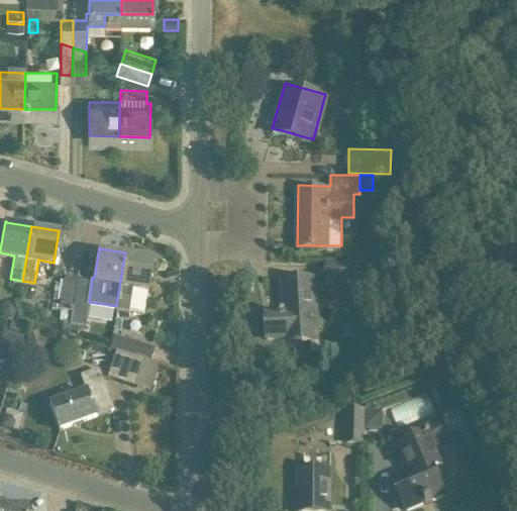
[(123,263),(116,306),(143,311),(152,257),(151,257),(125,252),(123,263)]
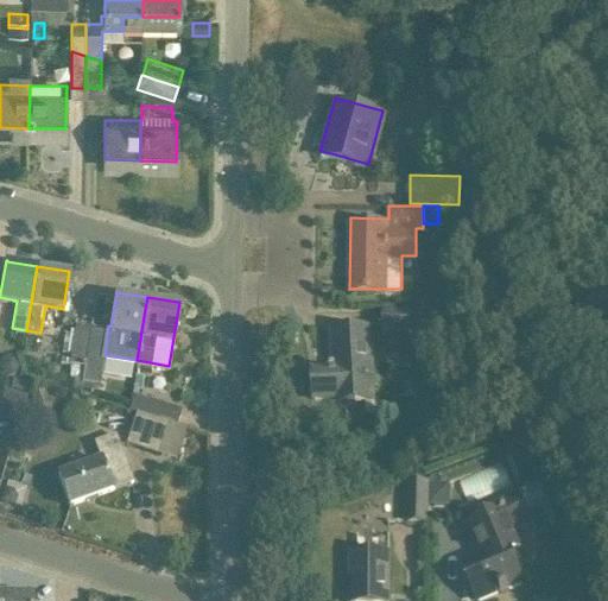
[(386,324),(413,326),(415,307),(386,307),(386,324)]
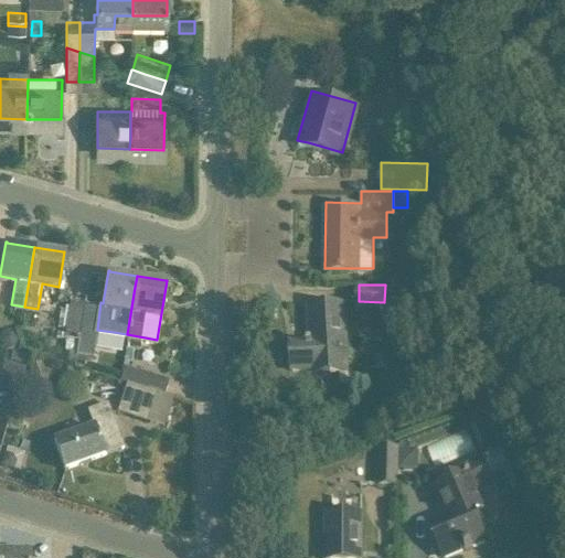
[(78,336),(84,300),(71,298),(65,334),(78,336)]
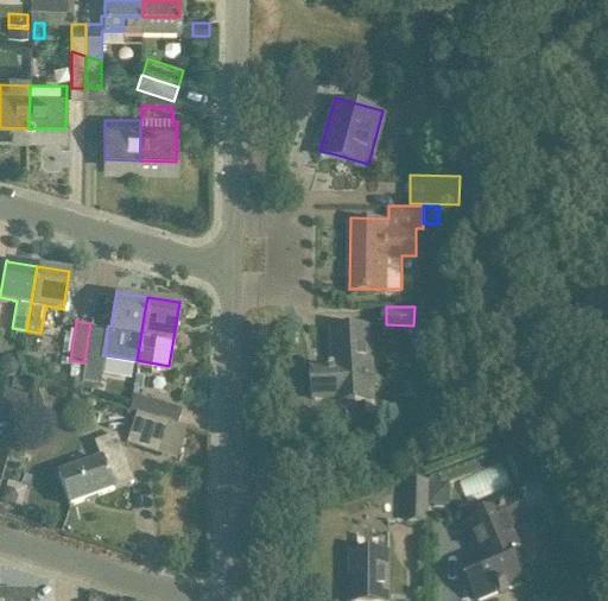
[(90,323),(84,362),(82,379),(93,380),(100,381),(105,355),(108,326),(90,323)]
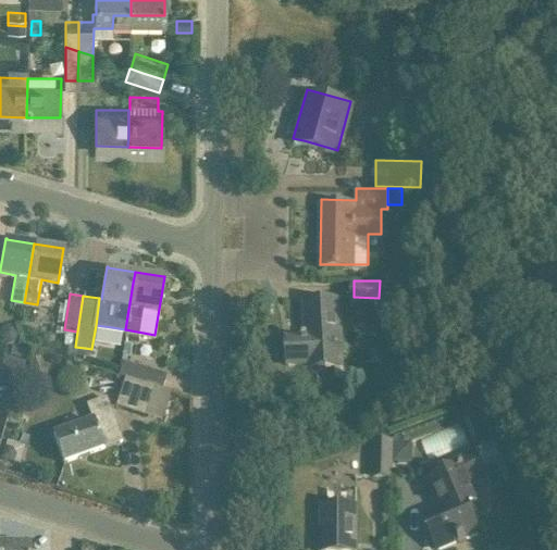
[(288,361),(299,361),(309,360),(309,364),(343,362),(339,296),(306,298),(307,333),(287,334),(288,361)]
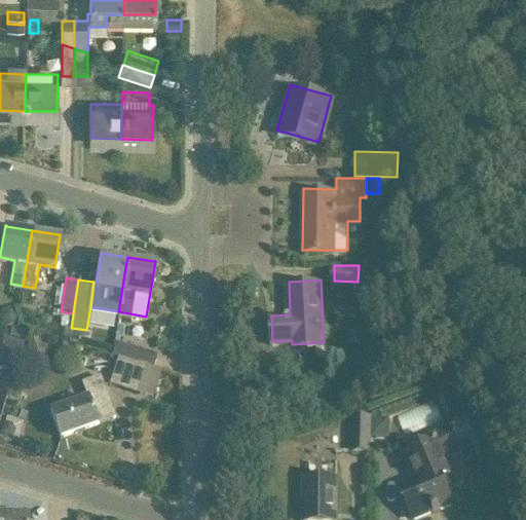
[(62,312),(60,322),(69,324),(71,313),(62,312)]
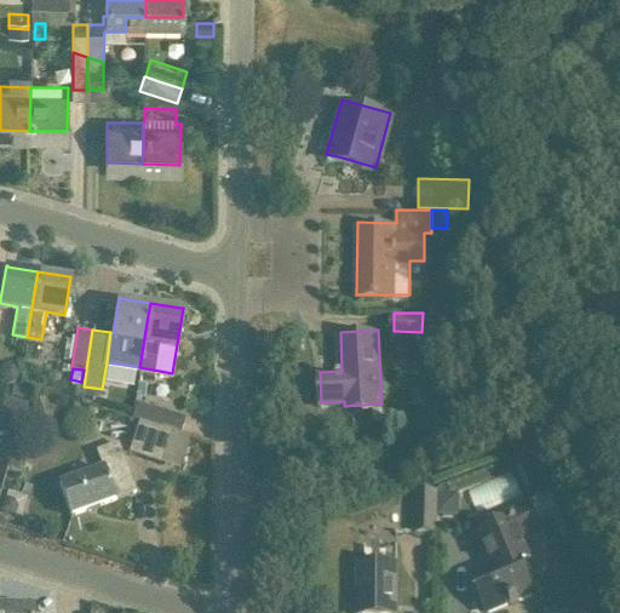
[(139,377),(136,399),(141,400),(142,393),(145,394),(148,378),(139,377)]
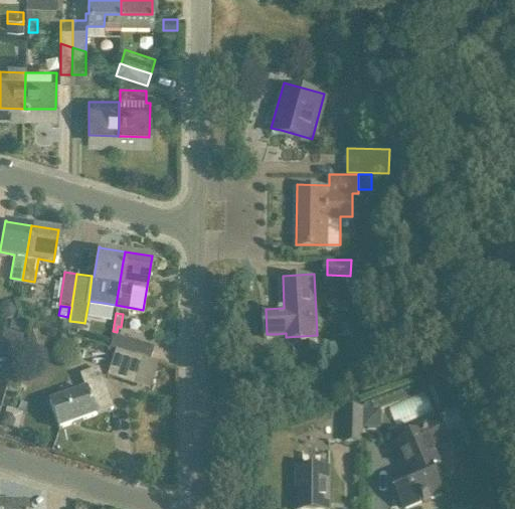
[(12,315),(9,325),(21,329),(25,319),(12,315)]
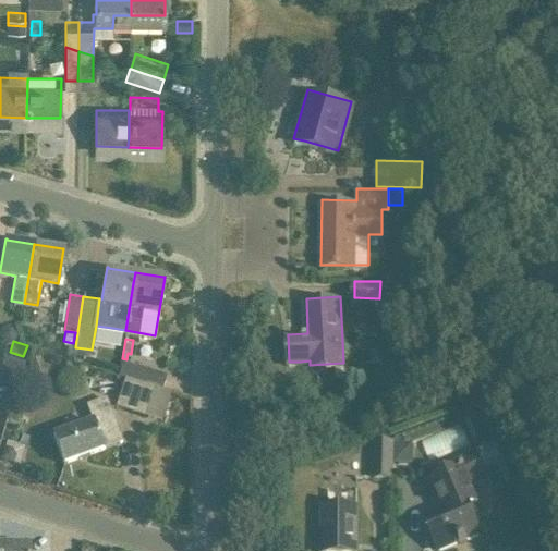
[(85,349),(75,347),(74,358),(84,359),(85,349)]
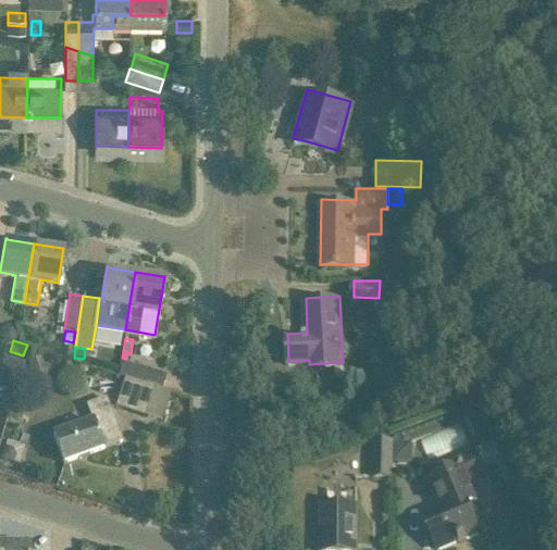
[(26,358),(4,351),(0,375),(0,385),(14,388),(26,358)]
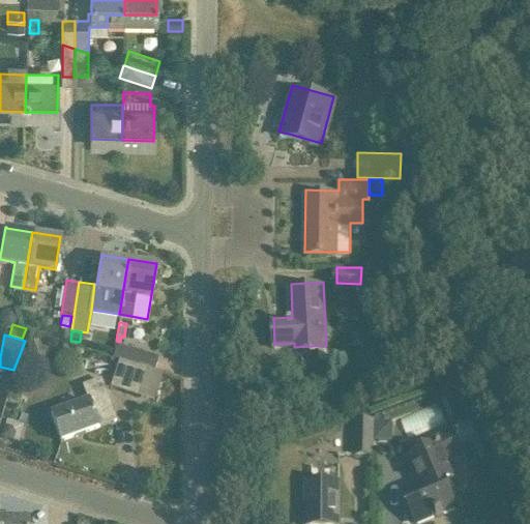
[(30,351),(42,346),(37,336),(26,341),(30,351)]
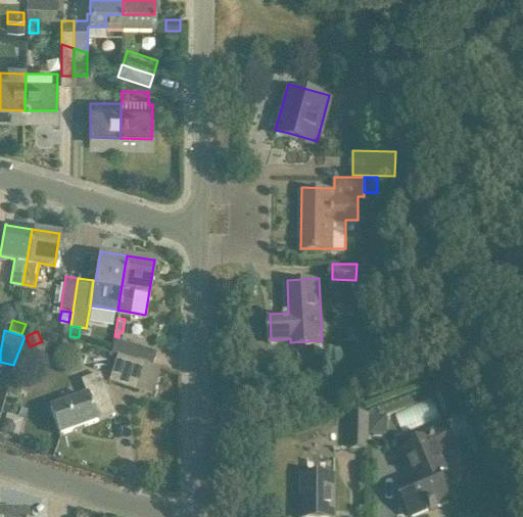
[(156,349),(137,343),(114,336),(111,348),(117,350),(117,351),(145,360),(152,362),(156,349)]
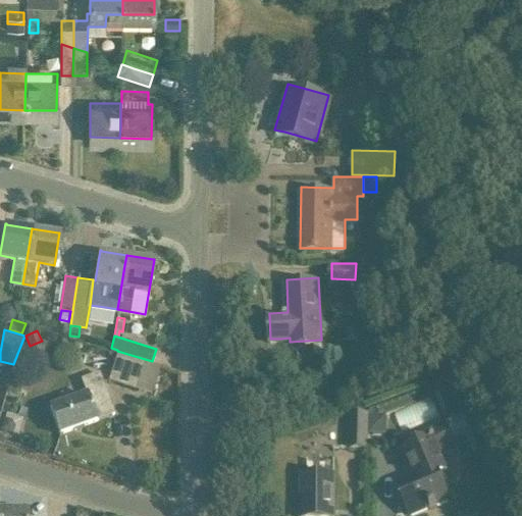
[(145,359),(117,351),(108,377),(136,387),(145,359)]
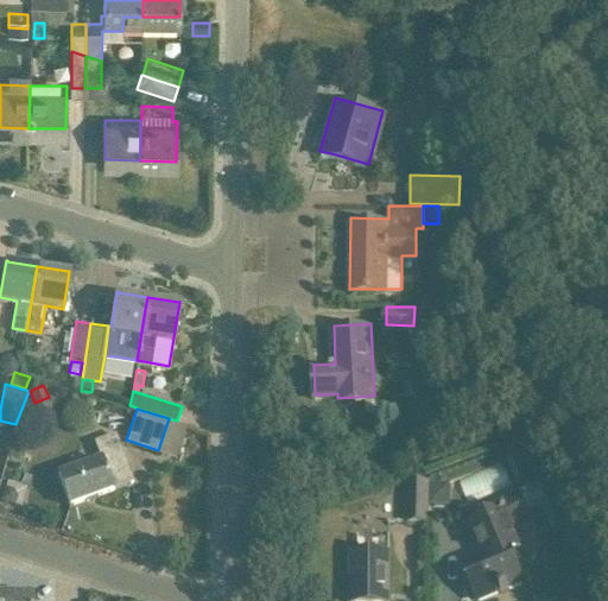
[(100,456),(58,470),(69,501),(112,486),(112,485),(133,478),(115,430),(94,437),(100,456)]
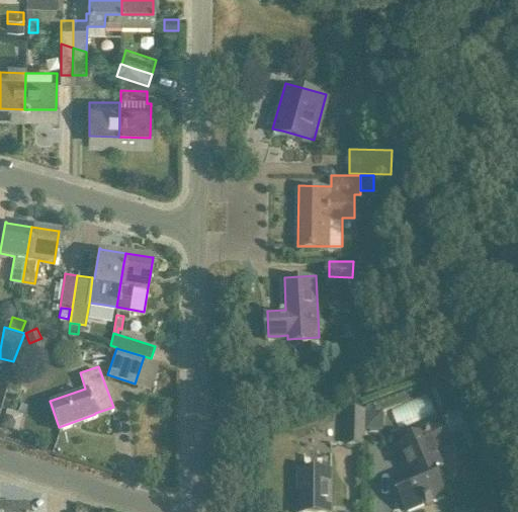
[(365,441),(366,407),(347,407),(346,441),(365,441)]
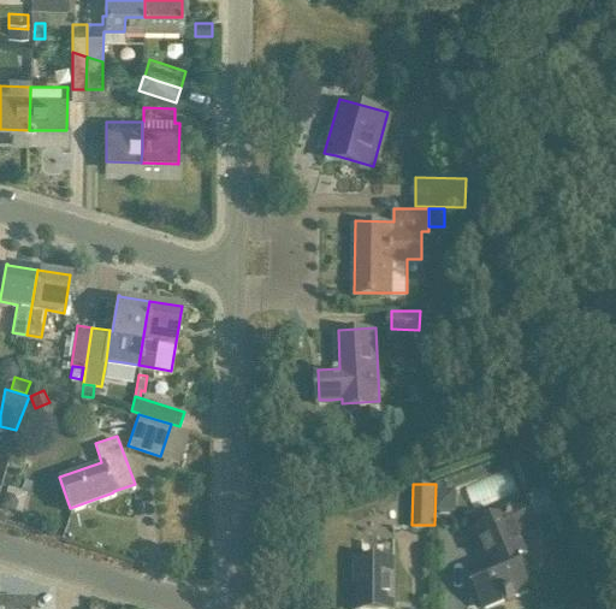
[(437,508),(457,508),(457,485),(437,485),(437,508)]
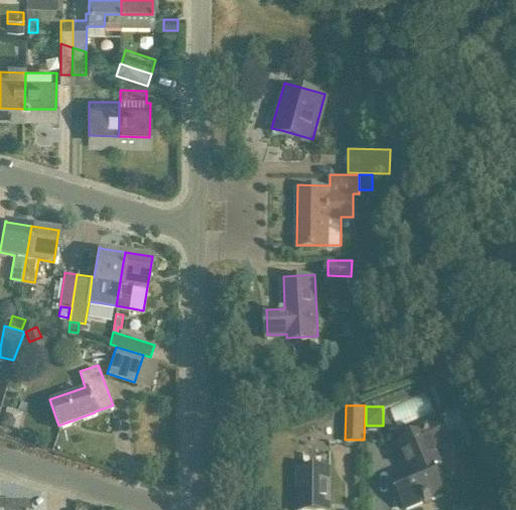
[(2,422),(12,425),(14,419),(11,411),(5,410),(2,422)]
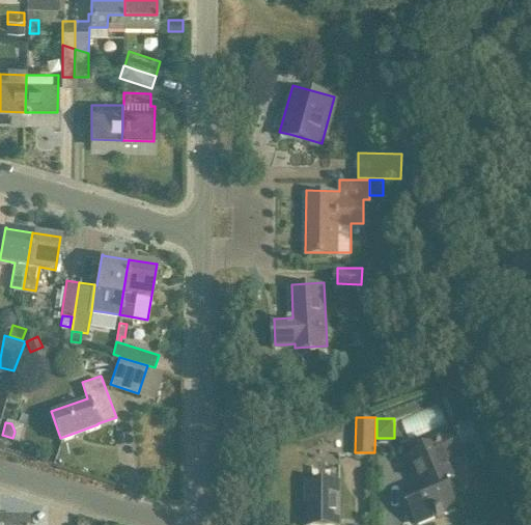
[(418,521),(427,517),(456,504),(444,476),(455,471),(450,460),(465,453),(453,426),(439,433),(442,440),(408,454),(419,480),(403,487),(418,521)]
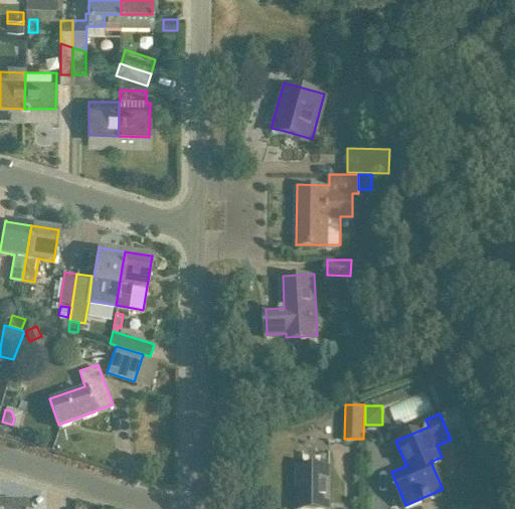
[(477,462),(473,446),(459,450),(463,466),(477,462)]
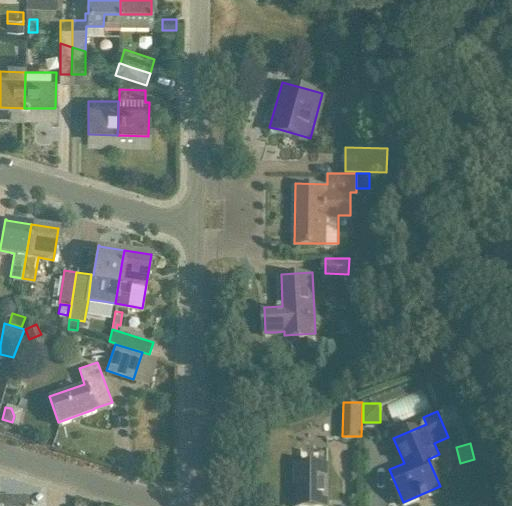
[(296,462),(296,505),(328,505),(328,462),(296,462)]
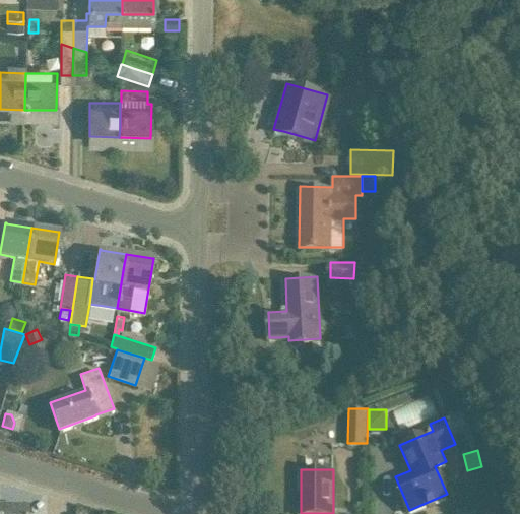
[(0,505),(0,513),(26,513),(27,506),(0,505)]
